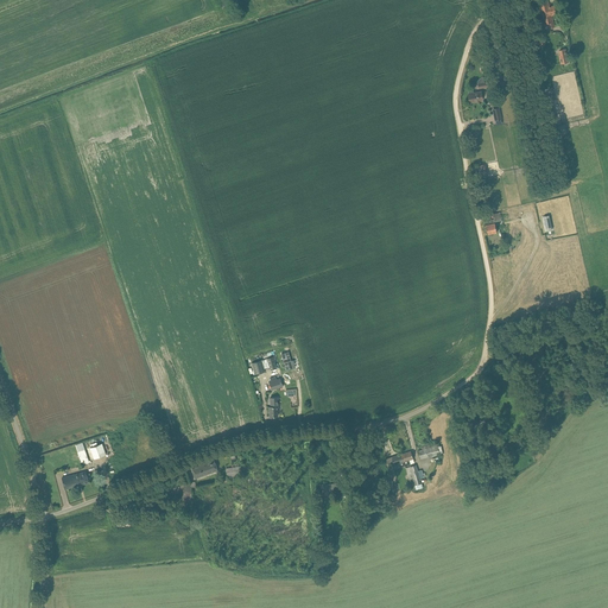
[(543,11),(542,12),(544,24),(549,24),(550,27),(553,26),(551,16),(556,14),(553,6),(550,7),(550,6),(549,1),(542,4),(543,11)]
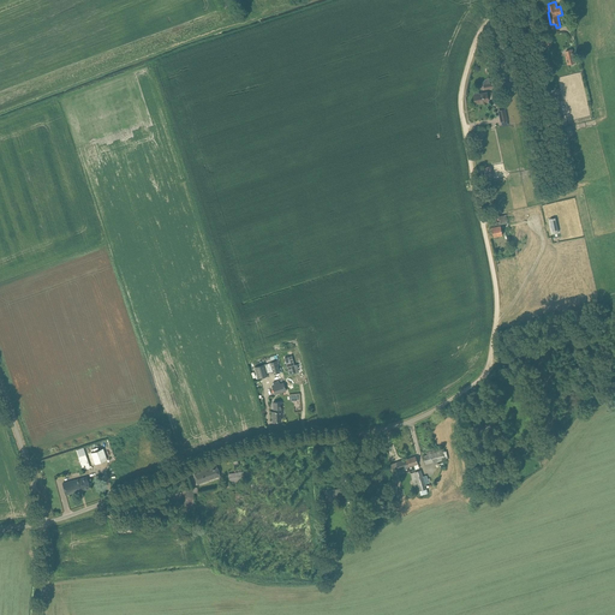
[(565,55),(567,65),(575,63),(573,49),(566,51),(567,55),(565,55)]
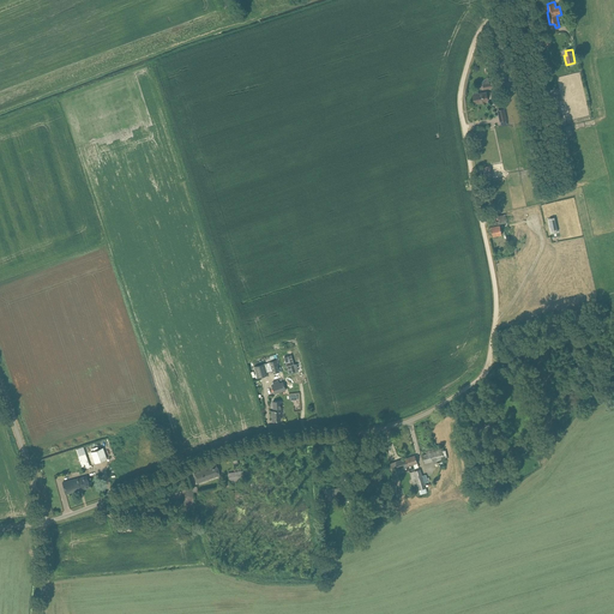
[(482,82),(483,84),(483,89),(493,88),(492,83),(489,83),(488,78),(485,78),(482,82)]
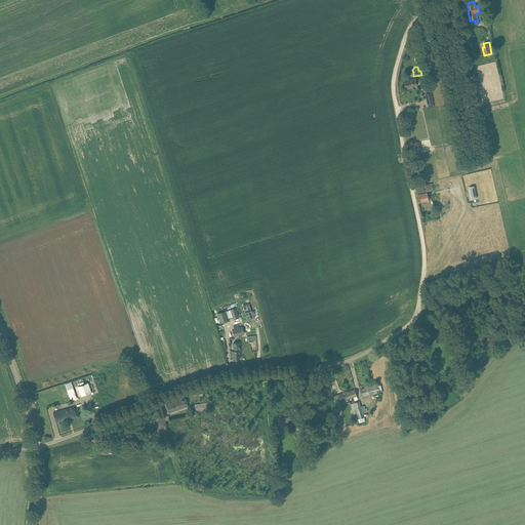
[(404,79),(405,81),(404,81),(406,88),(417,86),(415,79),(410,80),(409,79),(408,78),(407,78),(406,78),(405,78),(404,79)]
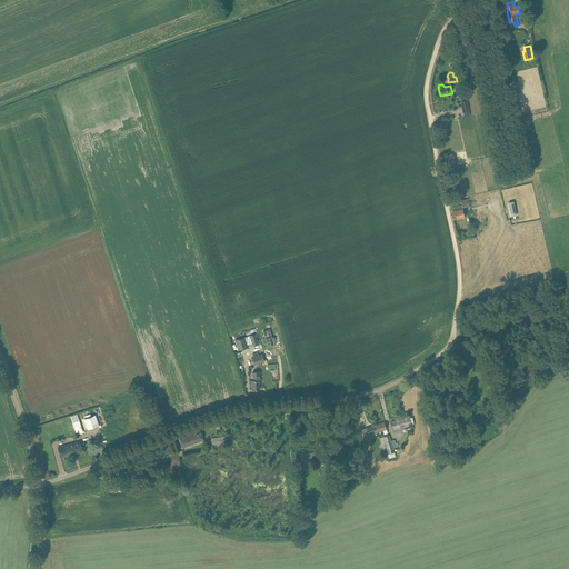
[(468,199),(467,199),(461,200),(462,205),(456,207),(457,210),(455,210),(457,219),(466,218),(463,208),(469,207),(468,199)]
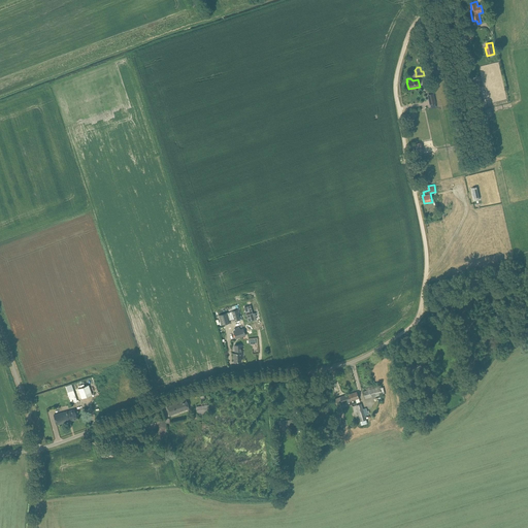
[(219,315),(222,325),(229,323),(226,312),(219,315)]
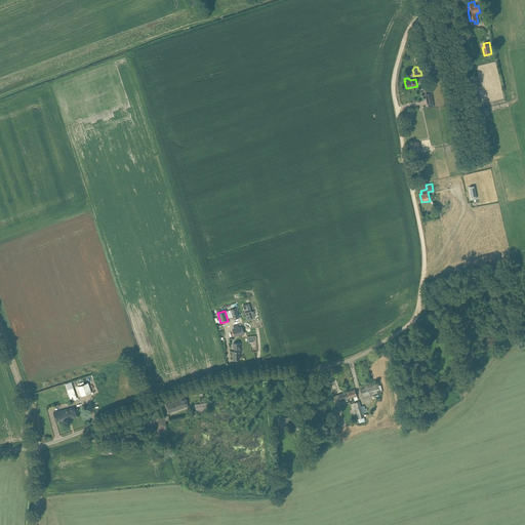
[(249,320),(243,321),(245,331),(251,330),(249,320)]
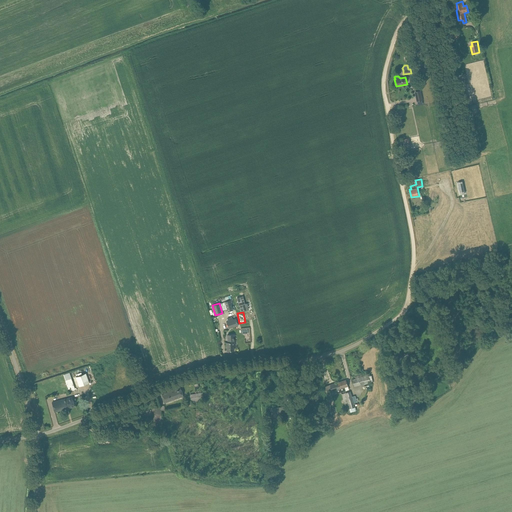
[(226,321),(228,328),(239,326),(237,318),(226,321)]
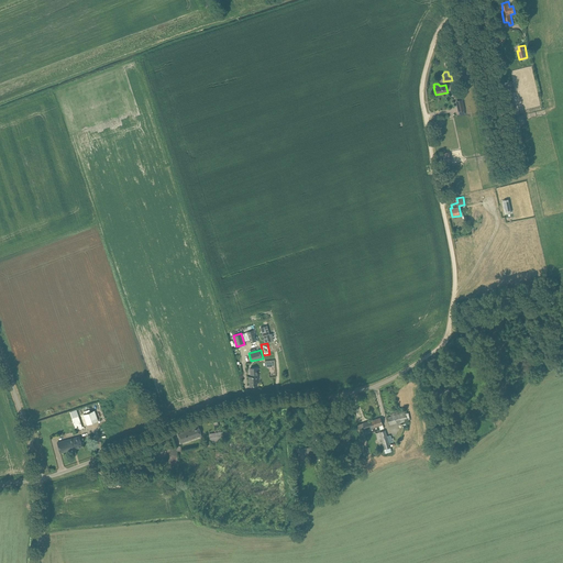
[(249,377),(250,386),(257,385),(256,376),(257,376),(257,367),(250,368),(251,376),(249,377)]
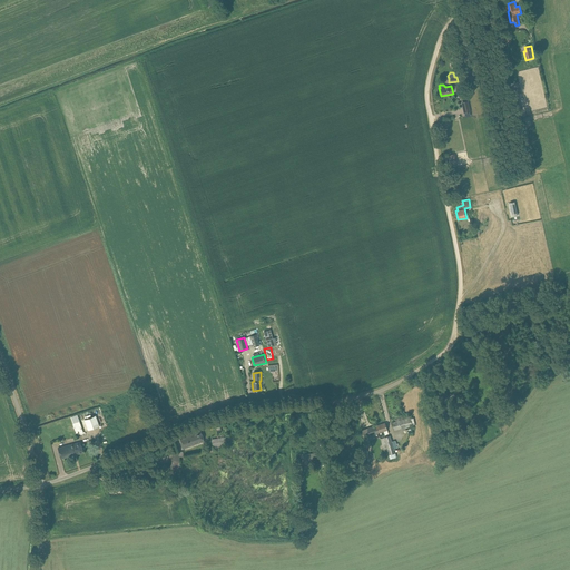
[(85,420),(87,425),(88,430),(99,426),(95,415),(85,420)]
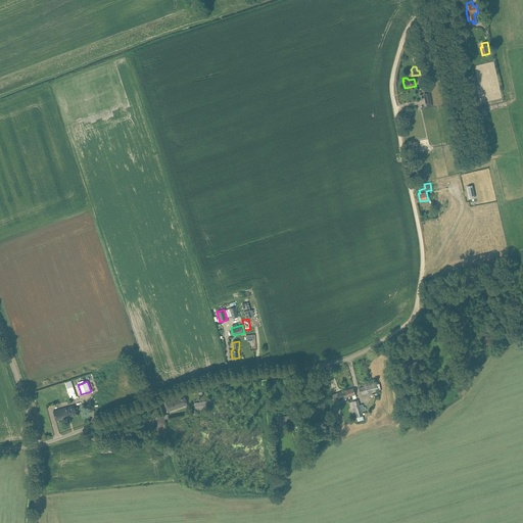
[(381,389),(379,384),(377,384),(359,388),(360,389),(361,389),(362,394),(378,391),(378,390),(381,389)]
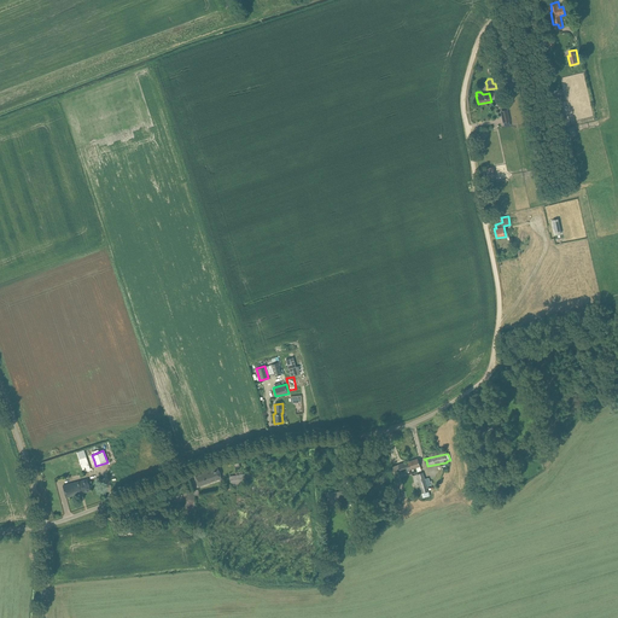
[(79,459),(81,471),(89,468),(86,456),(79,459)]
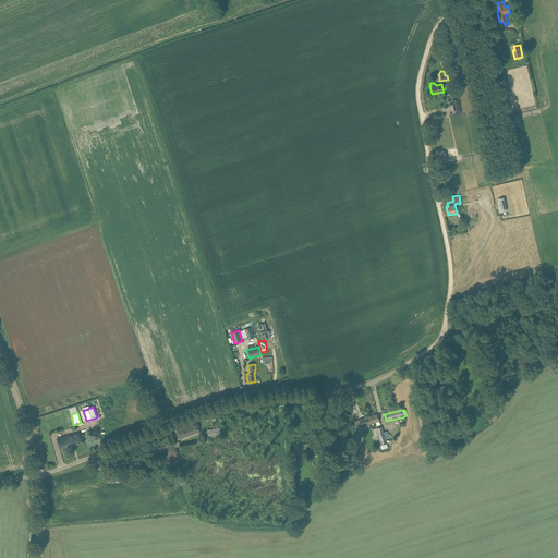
[(368,417),(366,419),(370,428),(377,426),(376,422),(379,421),(377,414),(367,416),(368,417)]
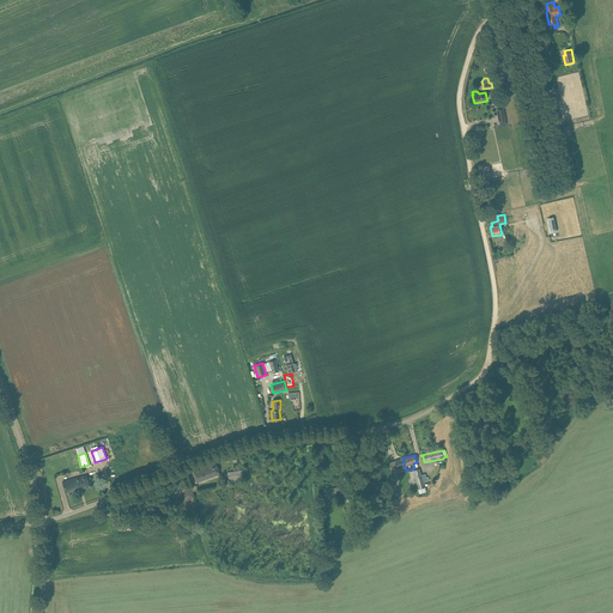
[(405,471),(406,471),(402,460),(390,463),(389,462),(392,471),(390,471),(393,480),(392,480),(393,493),(396,492),(393,471),(402,467),(404,471),(405,471)]
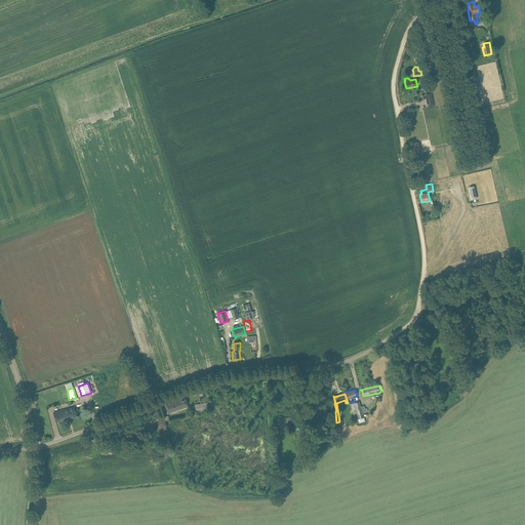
[(165,405),(167,410),(168,413),(188,406),(185,396),(170,401),(171,403),(165,405)]
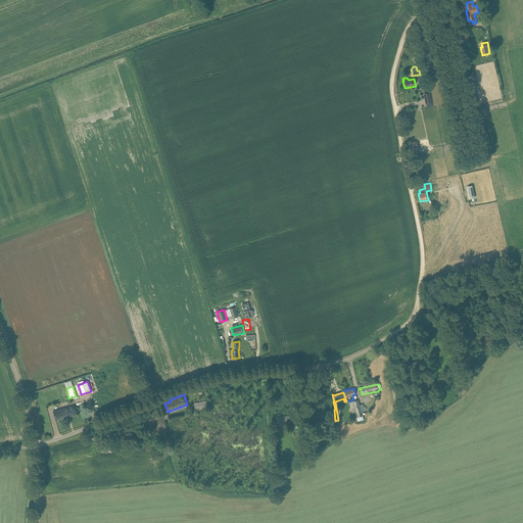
[(352,414),(350,415),(351,418),(353,417),(354,419),(363,416),(362,412),(367,411),(366,407),(364,408),(363,405),(360,405),(359,399),(349,402),(352,414)]
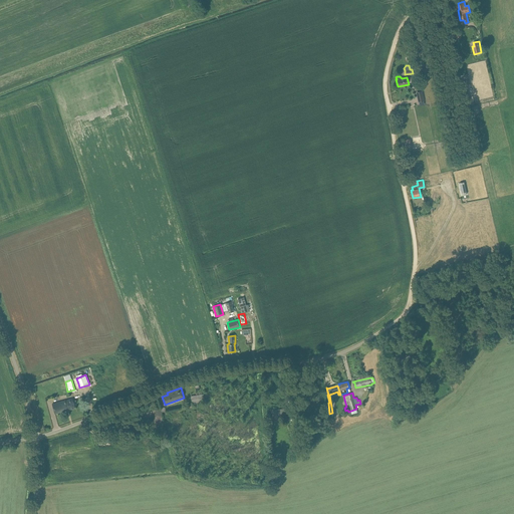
[(191,396),(192,403),(205,401),(204,395),(191,396)]
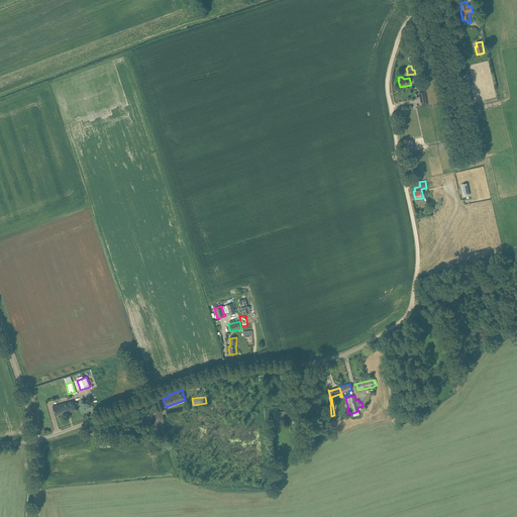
[(53,407),(55,416),(75,410),(73,401),(53,407)]
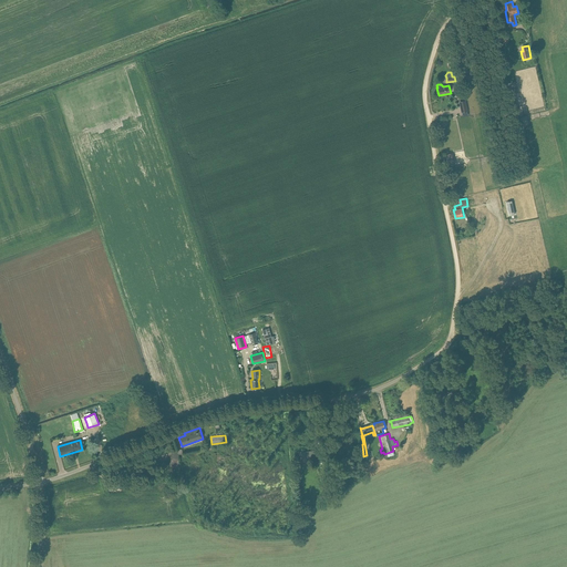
[(171,451),(168,452),(169,464),(171,476),(167,475),(167,480),(174,481),(174,477),(179,475),(177,450),(171,451)]
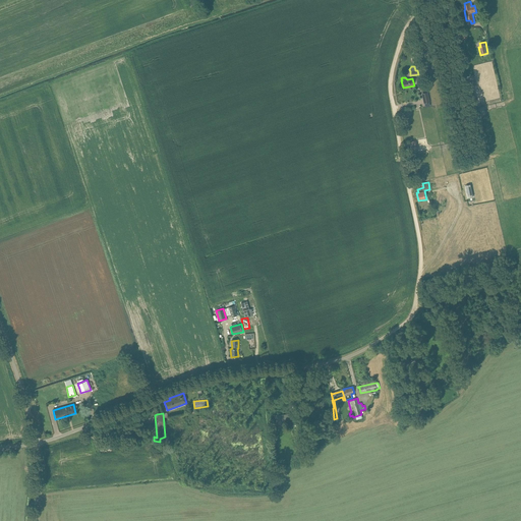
[(398,418),(401,427),(412,424),(409,414),(398,418)]
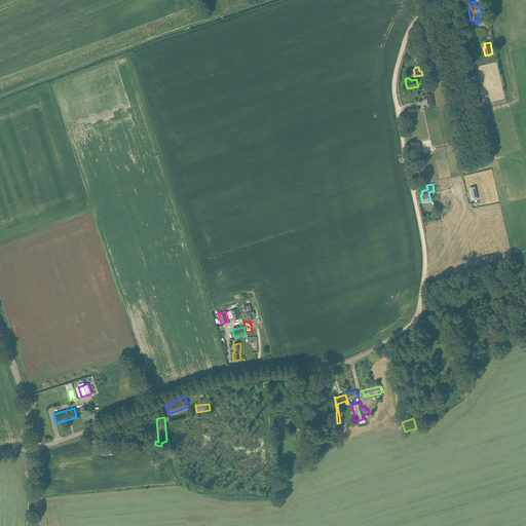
[(155,420),(141,424),(143,429),(156,426),(155,420)]
